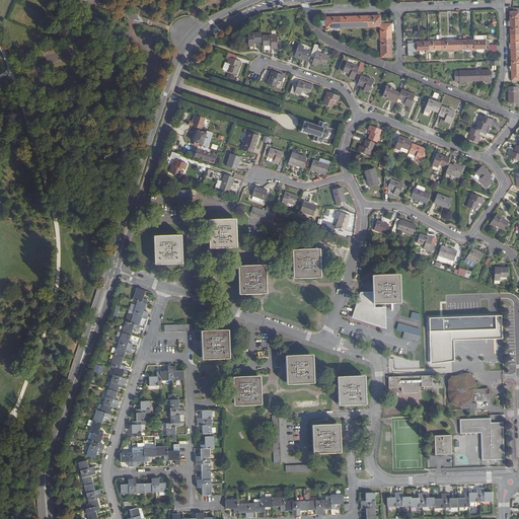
[(508,22),(518,22),(518,12),(510,12),(510,20),(508,20),(508,22)]
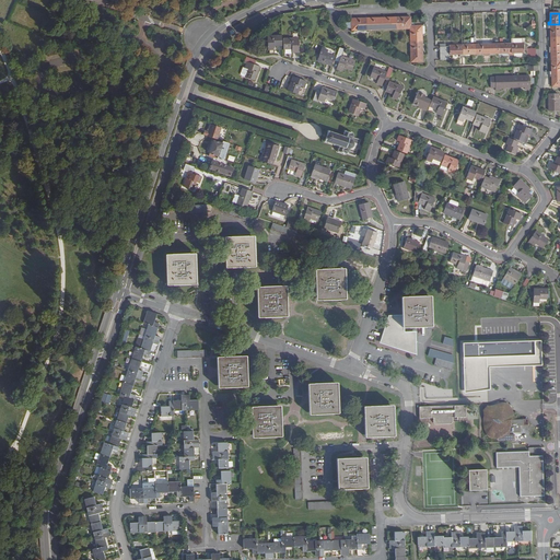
[(351,20),(342,20),(343,28),(351,27),(351,30),(410,28),(411,62),(423,61),(422,25),(411,26),(410,16),(351,19),(351,20)]
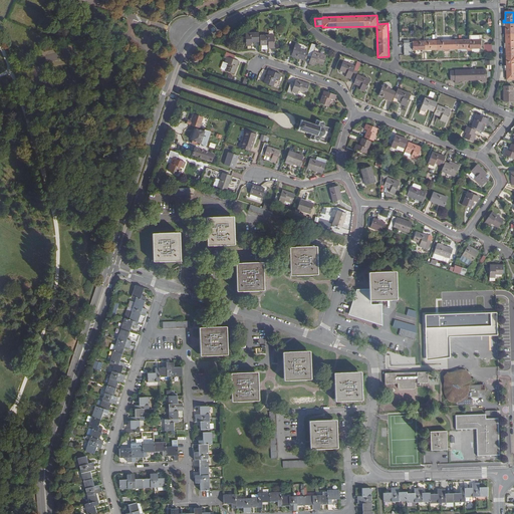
[(506,33),(513,33),(513,28),(513,22),(503,22),(503,25),(505,25),(506,33)]
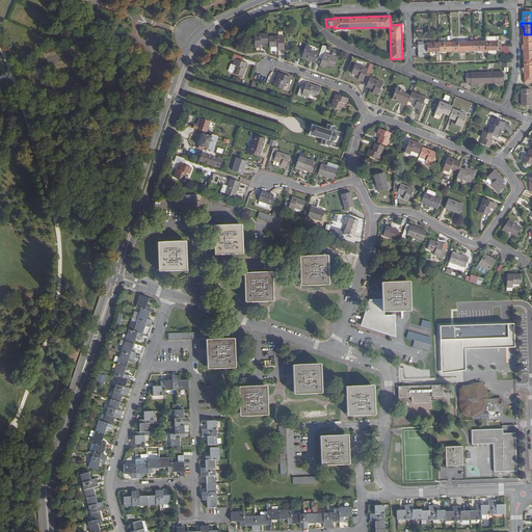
[(268,42),(268,33),(255,34),(255,48),(260,48),(260,44),(268,44),(268,42)]
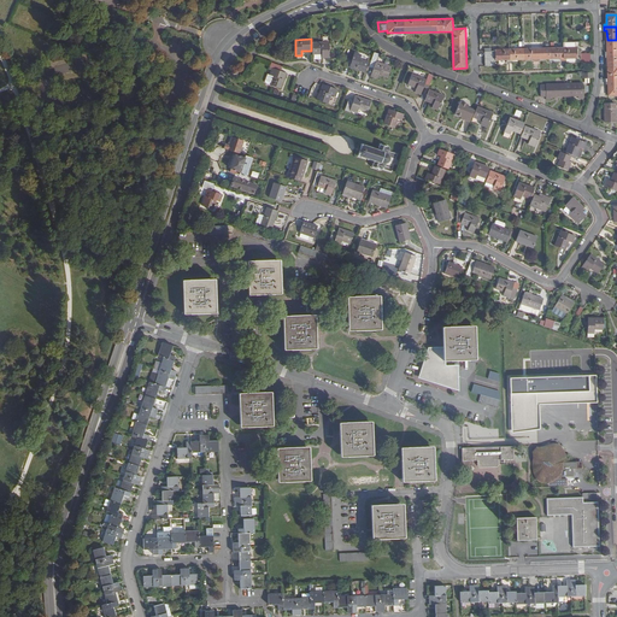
[(605,54),(616,53),(616,40),(607,40),(607,52),(605,52),(605,54)]
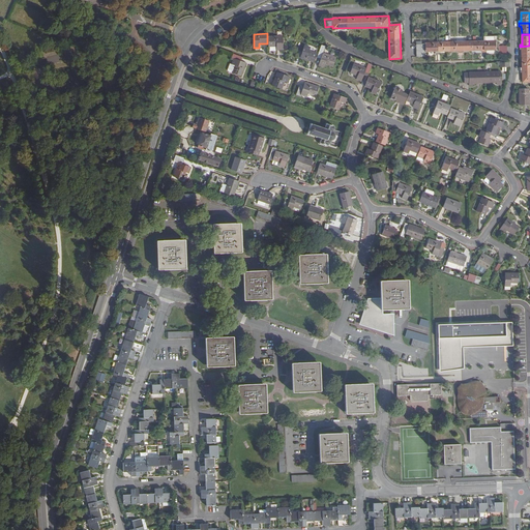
[(268,47),(276,47),(276,49),(284,49),(283,36),(268,37),(268,41),(268,47)]
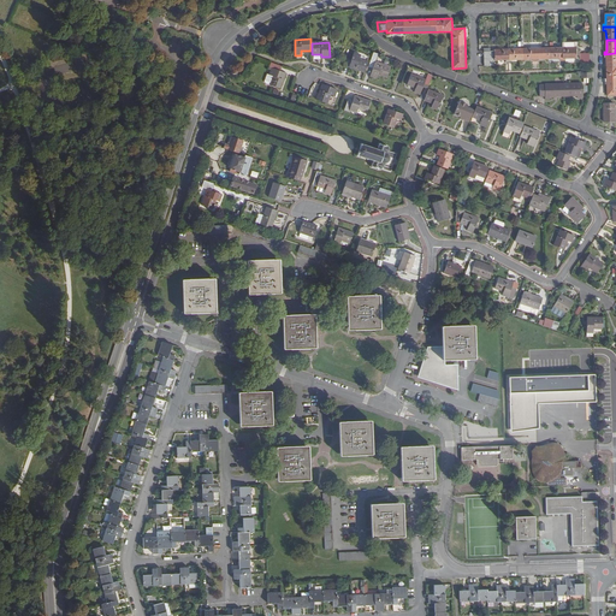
[(563,48),(495,51),(496,60),(575,58),(575,47),(579,47),(579,42),(563,43),(563,48)]
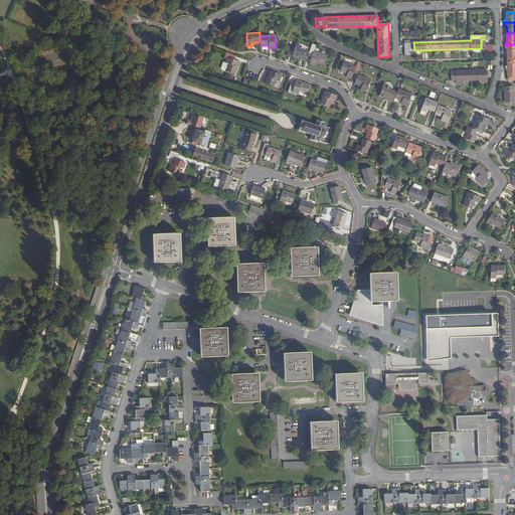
[(314,51),(316,45),(312,43),(308,55),(312,56),(311,58),(310,63),(315,65),(317,62),(323,64),(326,56),(314,51)]
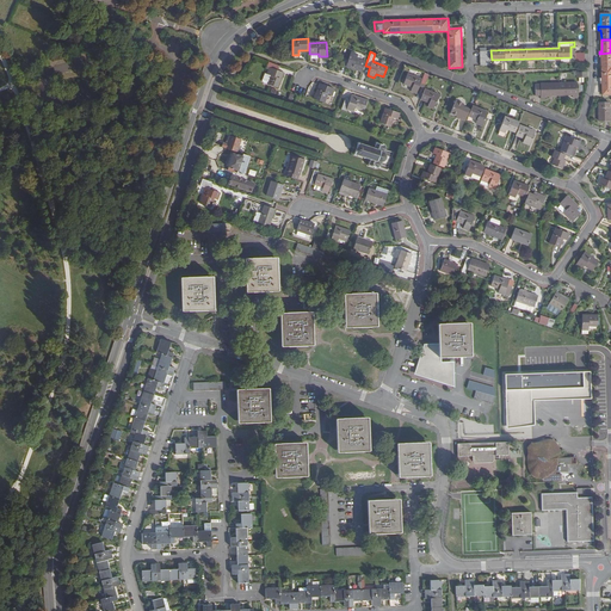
[(489,51),(480,51),(480,66),(489,66),(489,51)]
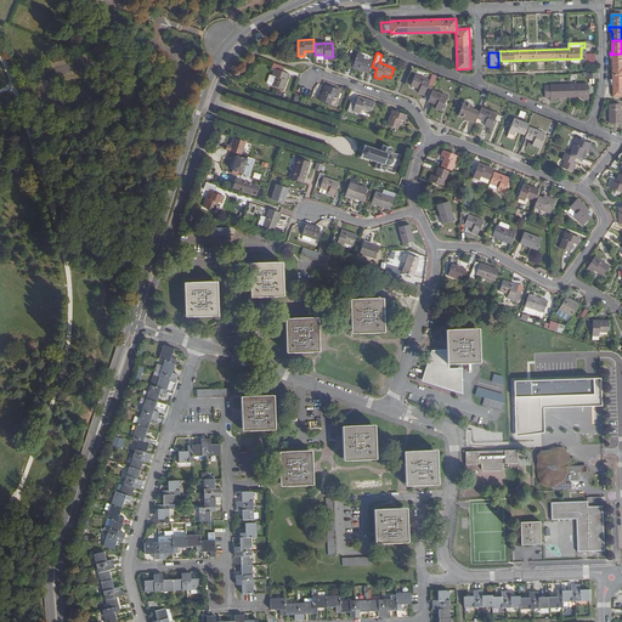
[(352,68),(368,73),(369,69),(372,63),(363,60),(365,56),(357,54),(352,68)]
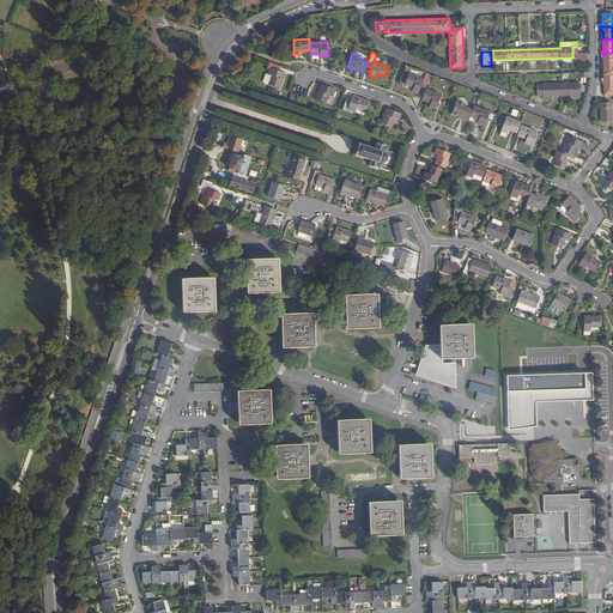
[(587,53),(577,54),(577,64),(587,62),(587,53)]
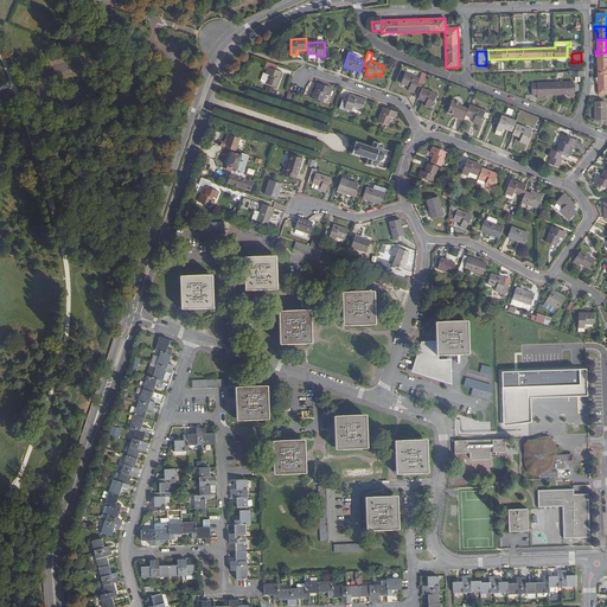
[(598,66),(606,65),(606,52),(595,53),(595,56),(598,56),(598,66)]
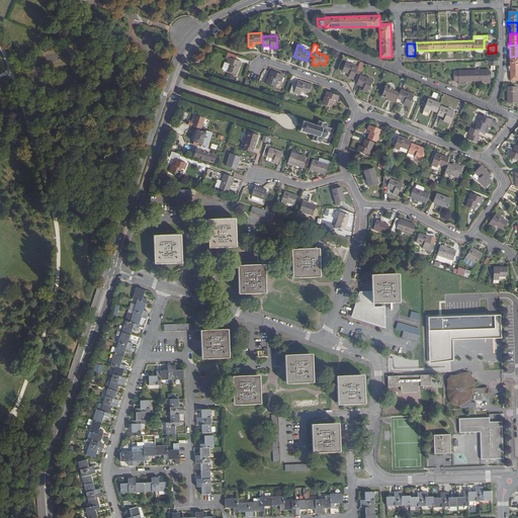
[(236,60),(238,56),(231,54),(229,58),(227,63),(227,64),(230,65),(228,72),(236,75),(241,61),(236,60)]
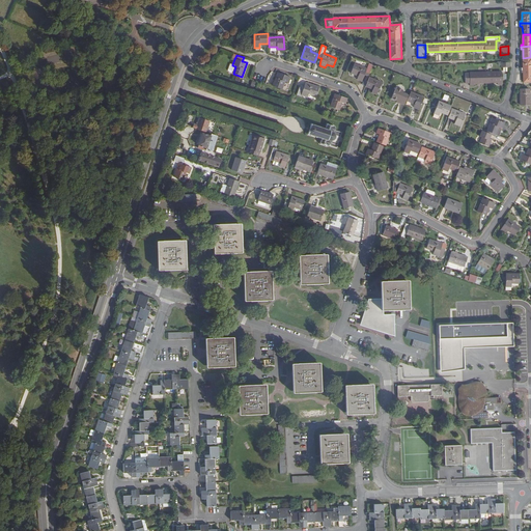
[(522,71),(530,70),(530,57),(523,58),(523,67),(522,67),(522,71)]
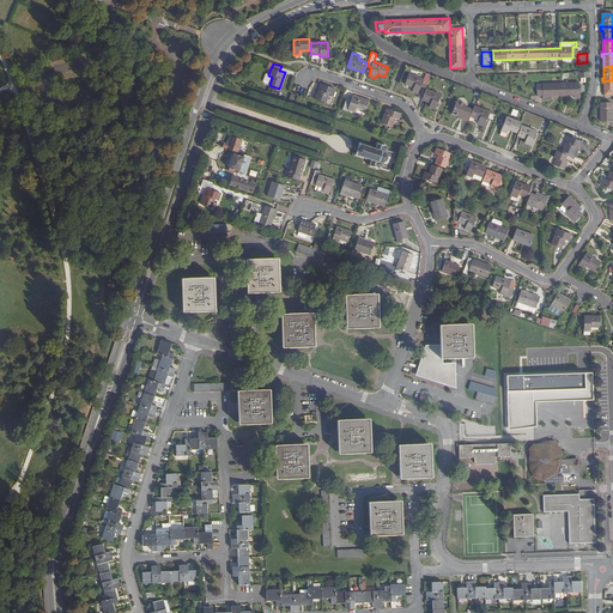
[(425,87),(430,76),(425,74),(423,79),(410,74),(405,84),(413,87),(412,91),(418,93),(422,86),(425,87)]
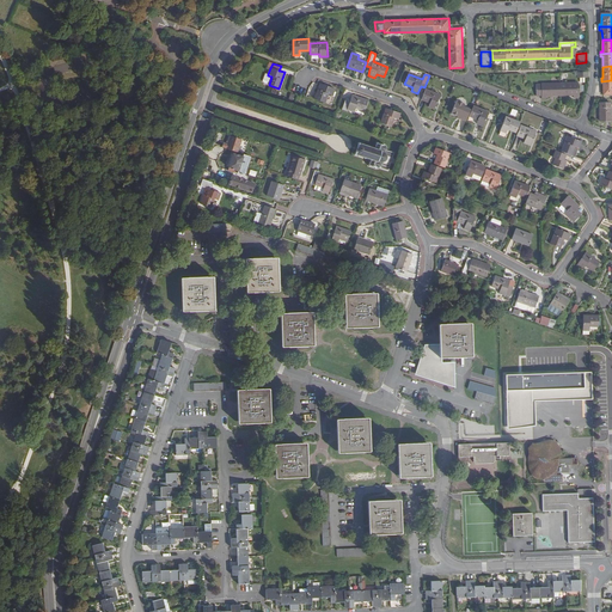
[(611,95),(611,80),(601,81),(601,84),(604,84),(604,95),(611,95)]
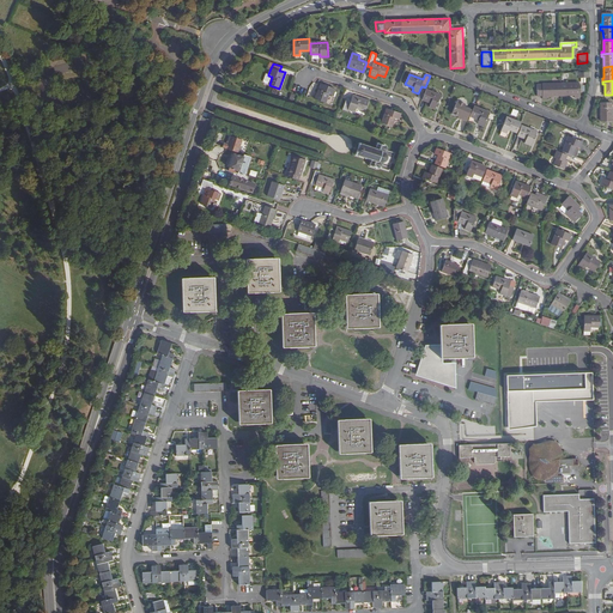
[(335,89),(321,84),(315,99),(326,103),(329,95),(333,96),(335,89)]
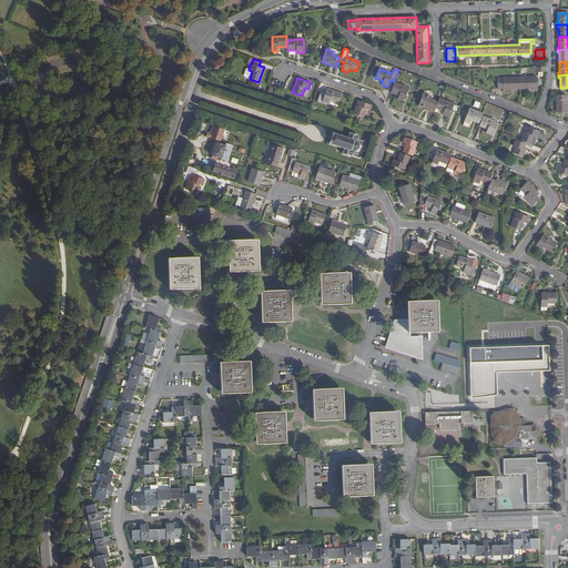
[(536,78),(498,79),(498,90),(503,90),(503,91),(507,91),(507,90),(533,89),(533,91),(536,91),(536,78)]
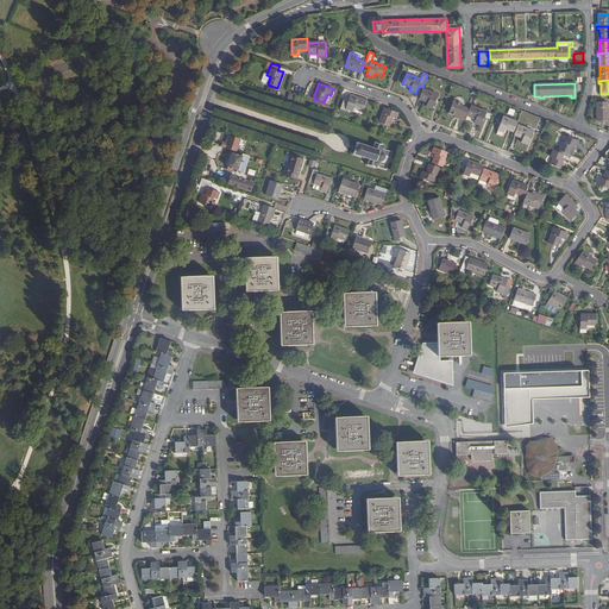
[(424,90),(419,99),(427,102),(426,106),(432,108),(438,95),(424,89),(424,90)]
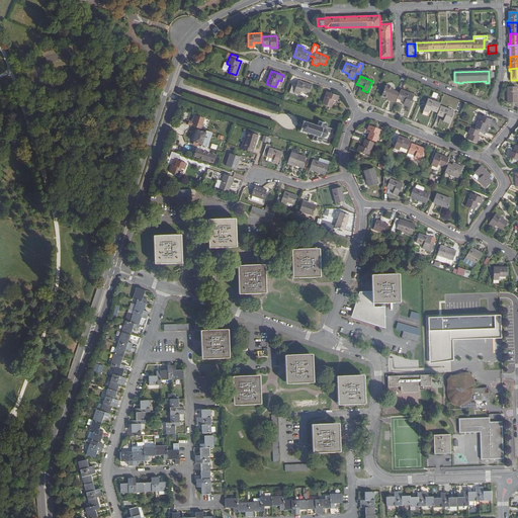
[(312,85),(298,80),(296,85),(292,84),(289,92),(293,94),(293,93),(299,95),(301,91),(309,94),(312,85)]
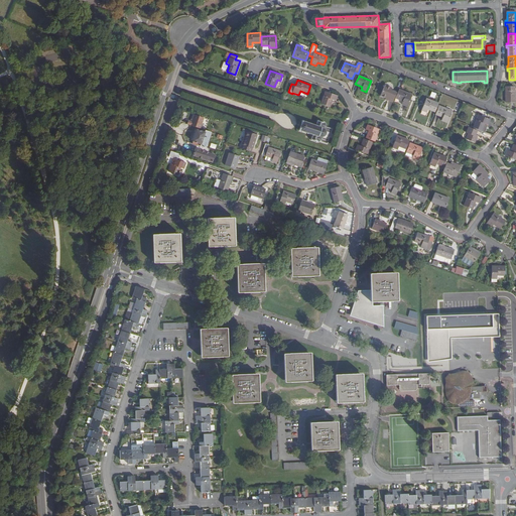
[(388,100),(393,102),(396,94),(396,93),(391,90),(392,88),(385,85),(381,95),(386,98),(388,99),(388,100)]
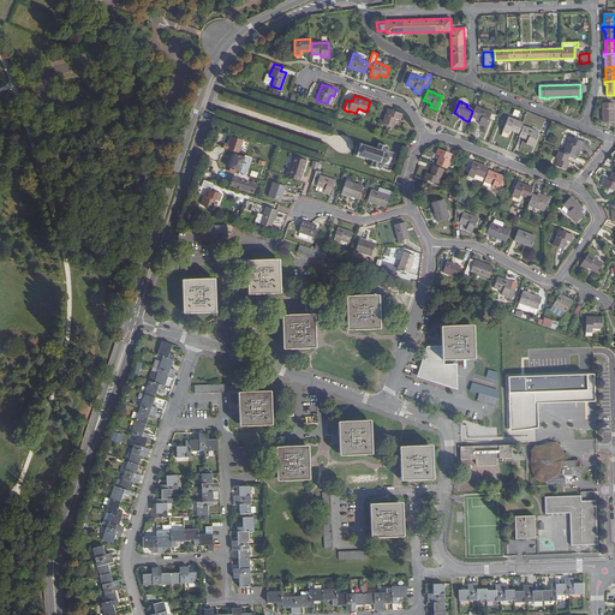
[(614,103),(602,103),(603,121),(614,121),(614,103)]
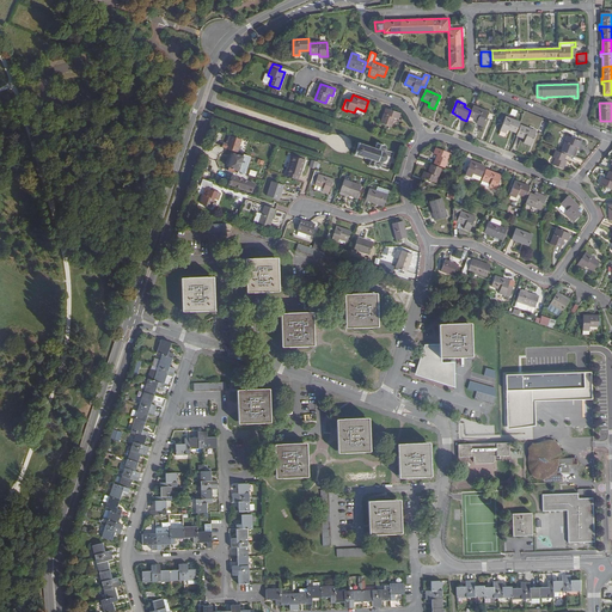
[(489,112),(473,106),(471,112),(470,116),(478,120),(476,123),(483,126),(489,112)]
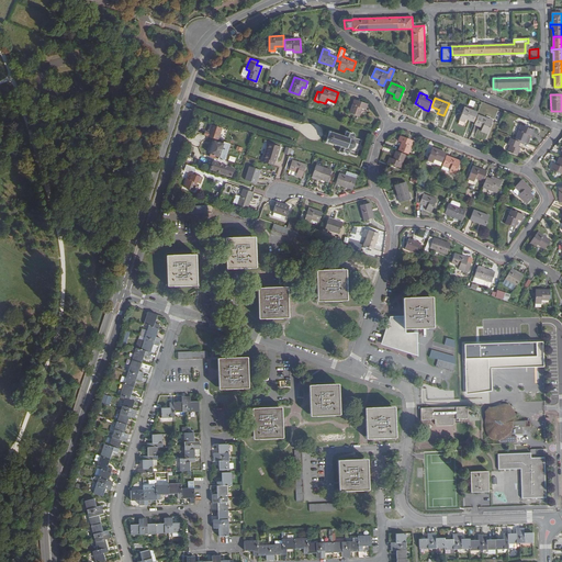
[(362,109),(366,110),(368,104),(355,100),(350,113),(359,116),(362,109)]
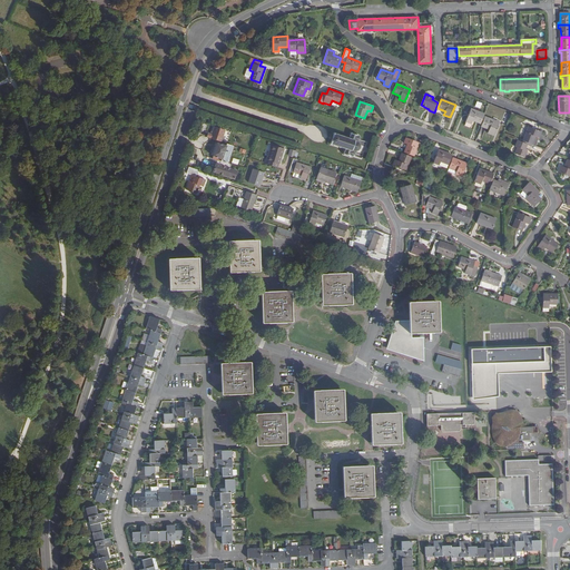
[(481,121),(484,114),(471,108),(465,121),(471,124),(472,120),(481,124),(481,121)]
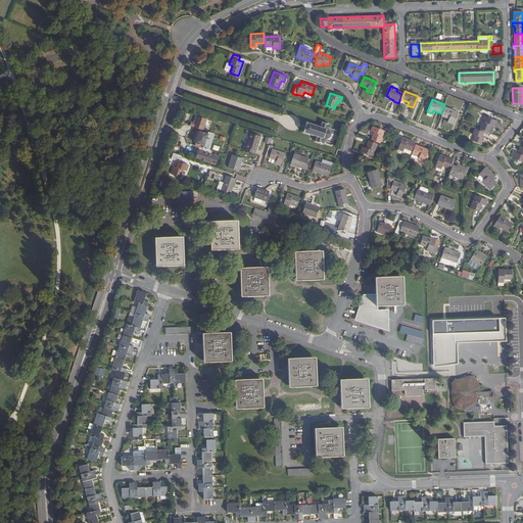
[(443,111),(441,115),(448,119),(447,122),(454,124),(458,112),(445,106),(443,111)]
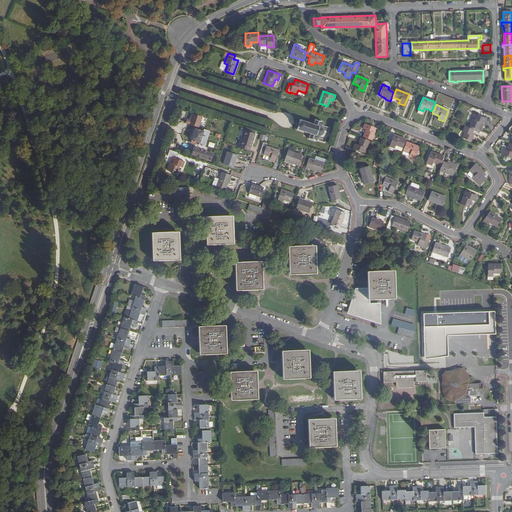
[(190,120),(187,119),(186,124),(199,127),(202,116),(192,113),(190,120)]
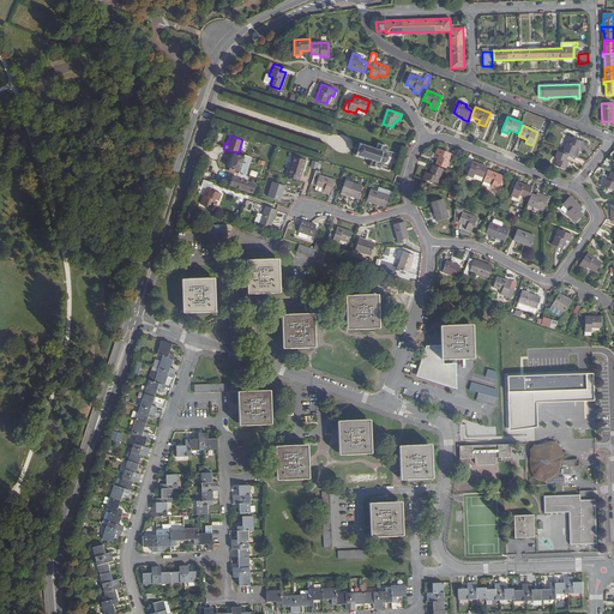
[(566,152),(573,156),(577,148),(581,149),(584,142),(570,137),(564,151),(566,152)]
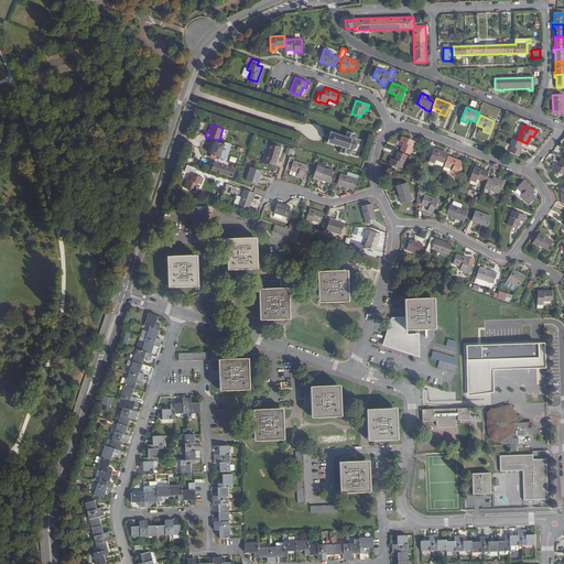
[(332,132),(329,131),(328,133),(331,134),(329,137),(328,136),(327,138),(327,139),(328,140),(328,141),(326,141),(326,142),(327,143),(327,144),(329,145),(329,144),(332,144),(332,145),(334,147),(334,145),(337,147),(336,148),(338,148),(339,147),(342,148),(340,151),(339,150),(338,152),(340,152),(339,154),(342,154),(342,153),(345,154),(344,155),(347,156),(347,154),(348,155),(349,155),(349,154),(350,154),(358,156),(364,141),(356,138),(356,137),(356,136),(356,134),(355,134),(354,134),(355,132),(353,131),(351,133),(349,132),(350,131),(348,130),(347,131),(346,131),(345,133),(346,134),(345,137),(343,136),(343,134),(340,134),(340,136),(338,134),(338,133),(336,132),(336,133),(334,132),(334,131),(332,131),(332,132)]
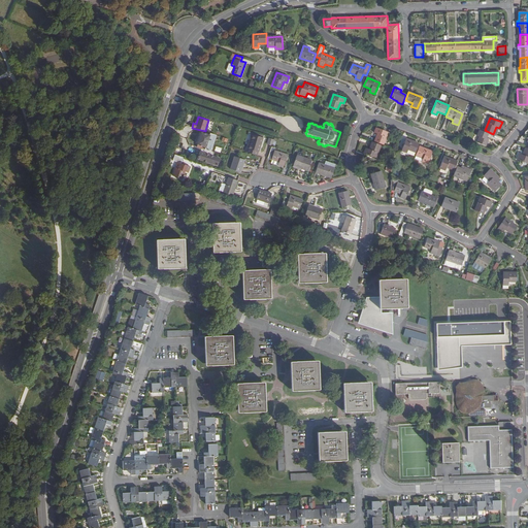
[(374,141),(377,142),(384,145),(388,133),(375,128),(373,133),(377,134),(374,141)]
